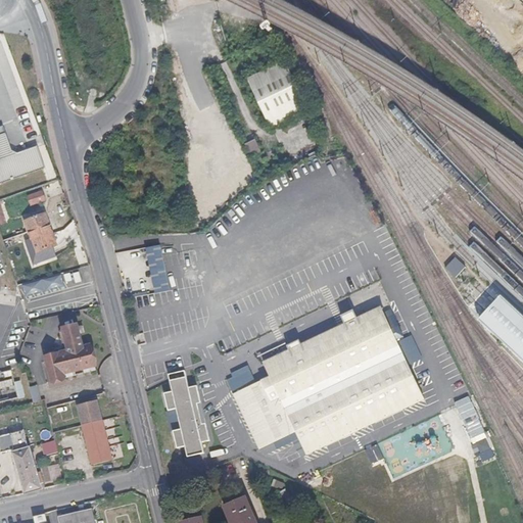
[(284,60),(247,79),(272,129),(310,110),(284,60)]
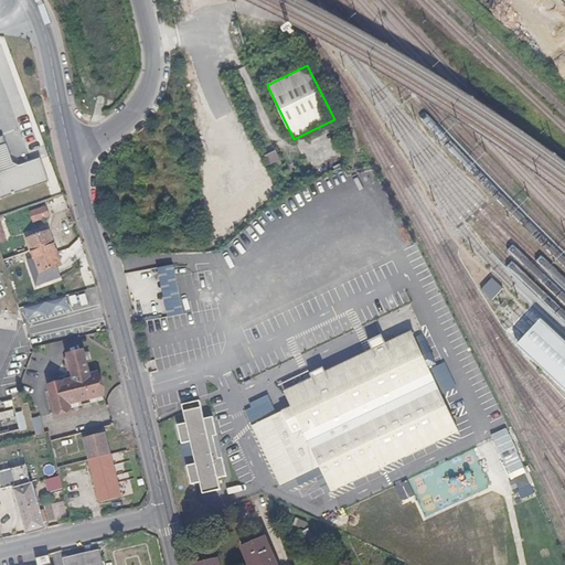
[(0,199),(50,181),(41,158),(20,166),(13,162),(3,136),(0,137),(0,199)]
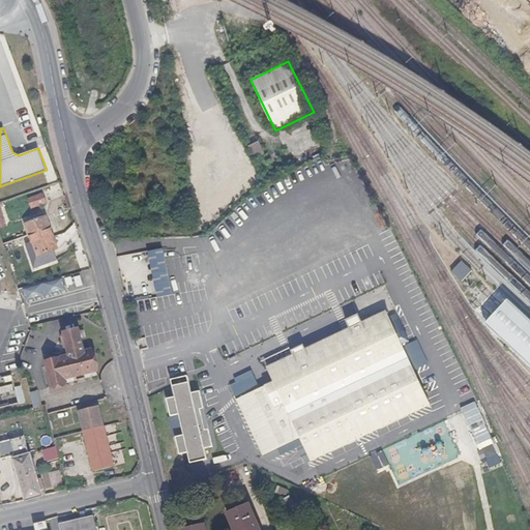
[(260,141),(248,146),(255,158),(265,153),(260,141)]
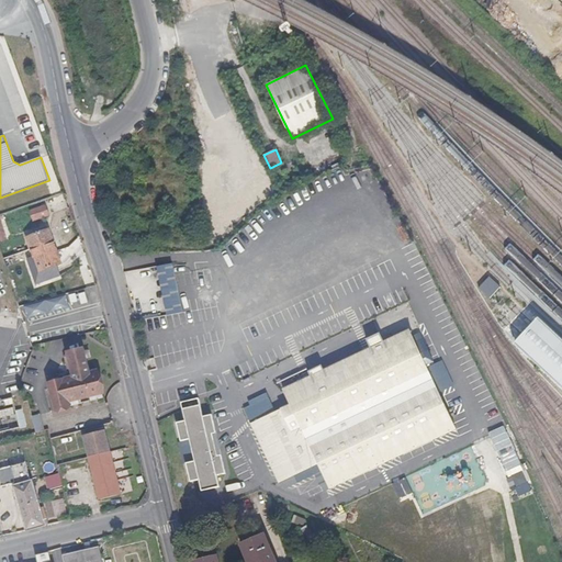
[(49,215),(45,205),(30,211),(34,221),(49,215)]
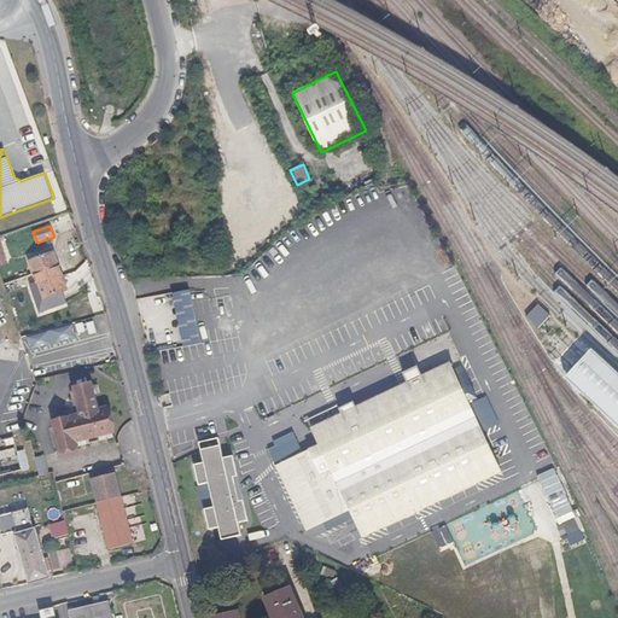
[(53,251),(29,260),(34,272),(34,274),(46,270),(51,280),(62,275),(53,251)]
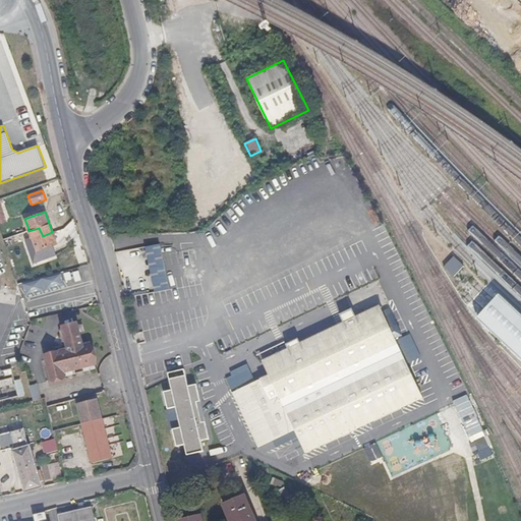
[(13,236),(22,232),(20,226),(1,232),(4,239),(13,236)]
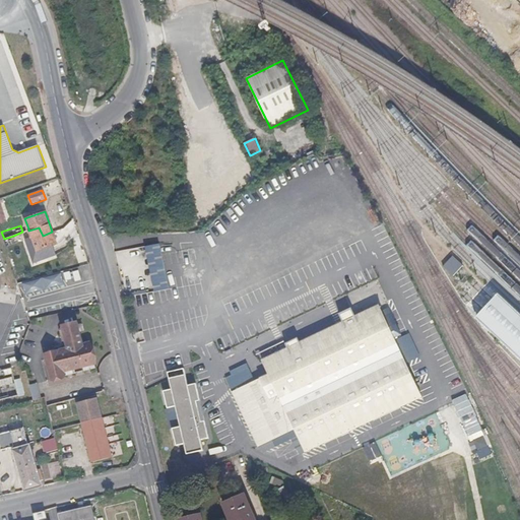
[(31,259),(38,257),(40,262),(57,255),(53,246),(57,244),(52,232),(43,236),(39,228),(28,231),(31,237),(24,240),(31,259)]
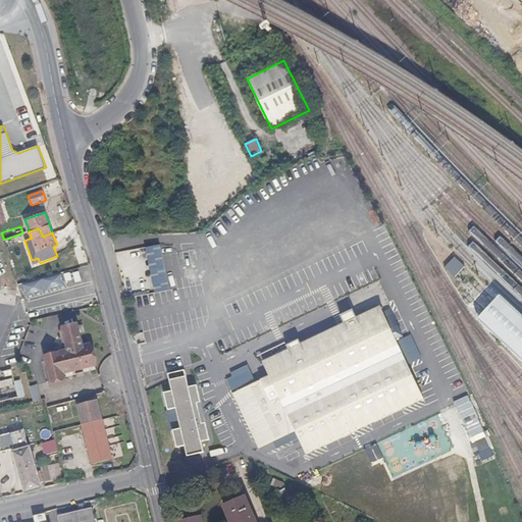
[(16,244),(24,241),(22,232),(13,237),(16,244)]
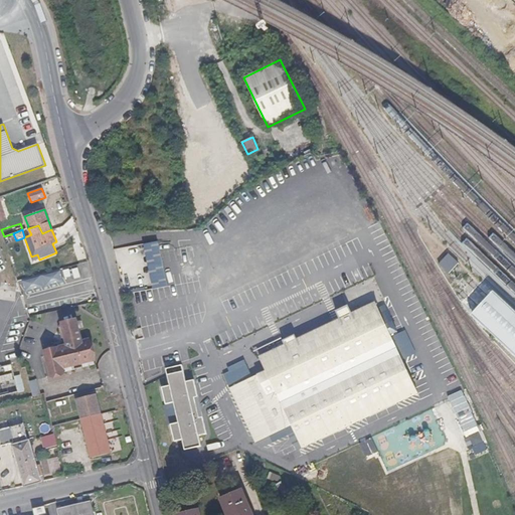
[(161,242),(146,243),(151,286),(166,284),(161,242)]
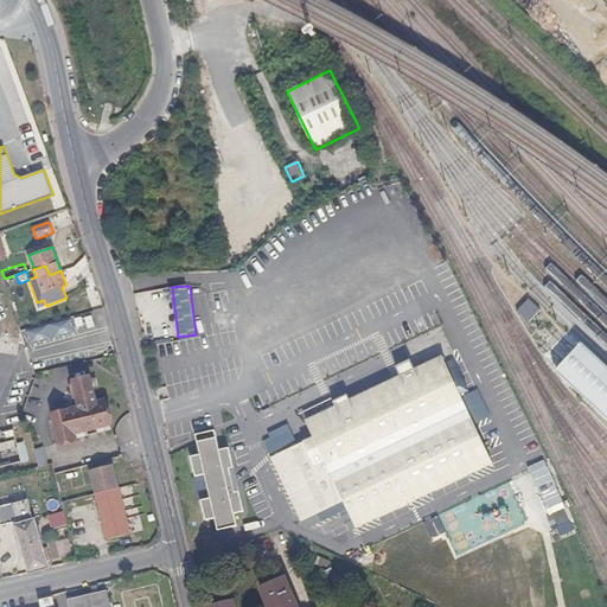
[(272,458),(302,521),(345,500),(358,528),(493,464),(442,356),(307,421),(314,438),(272,458)]
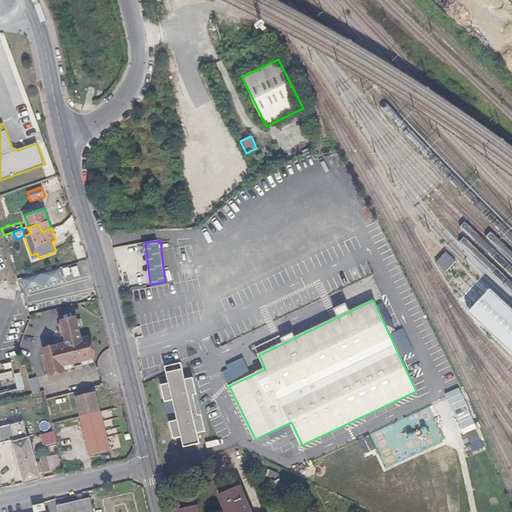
[(95,358),(89,337),(82,339),(77,317),(62,320),(68,344),(46,349),(52,374),(64,370),(63,366),(95,358)]
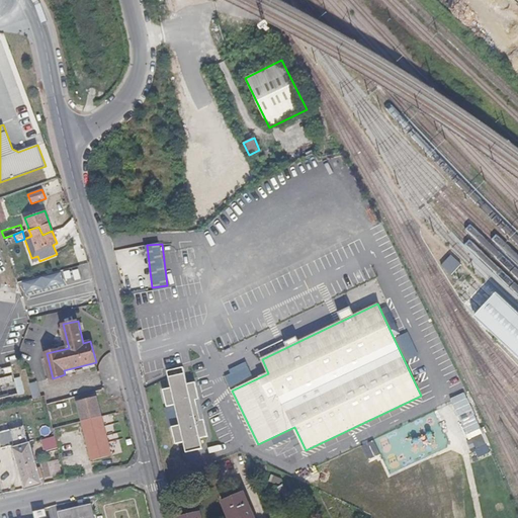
[(201,438),(208,436),(195,382),(187,384),(183,368),(167,372),(171,389),(163,391),(167,408),(175,406),(180,426),(172,428),(176,444),(184,442),(187,453),(203,449),(201,438)]
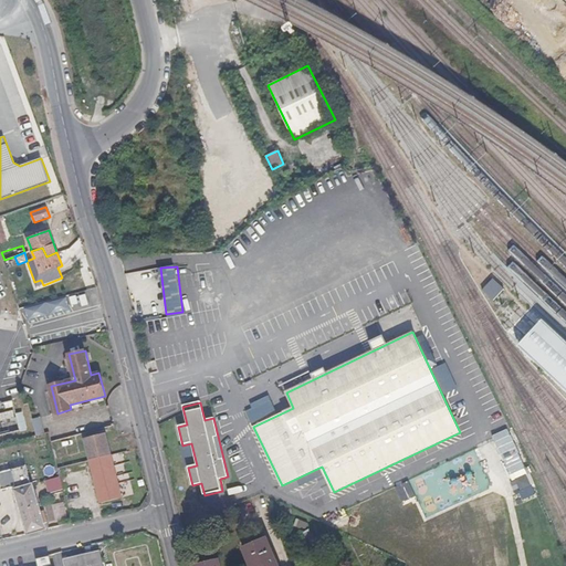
[(20,431),(27,430),(23,412),(17,413),(20,431)]
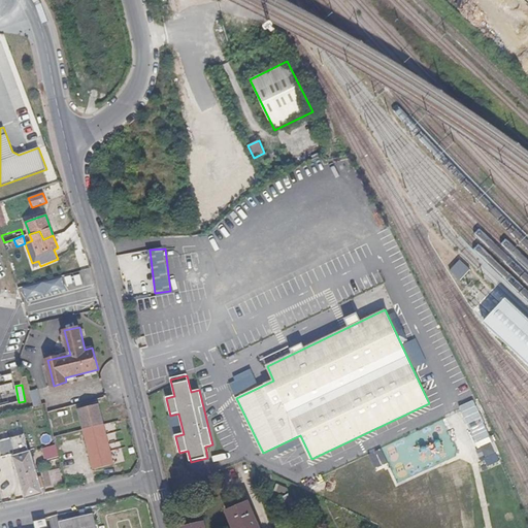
[(33,405),(41,404),(38,389),(30,391),(33,405)]
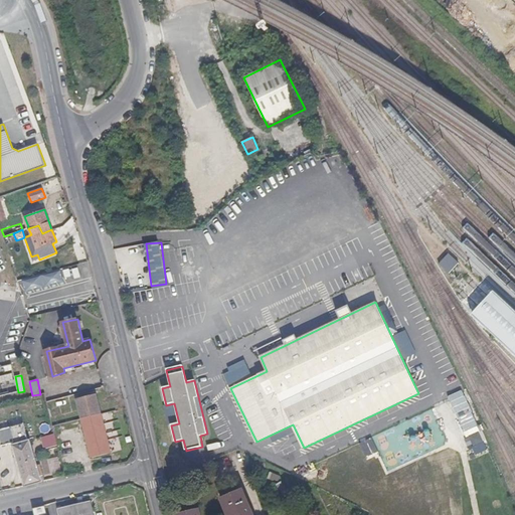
[(461,383),(449,389),(452,396),(464,390),(461,383)]
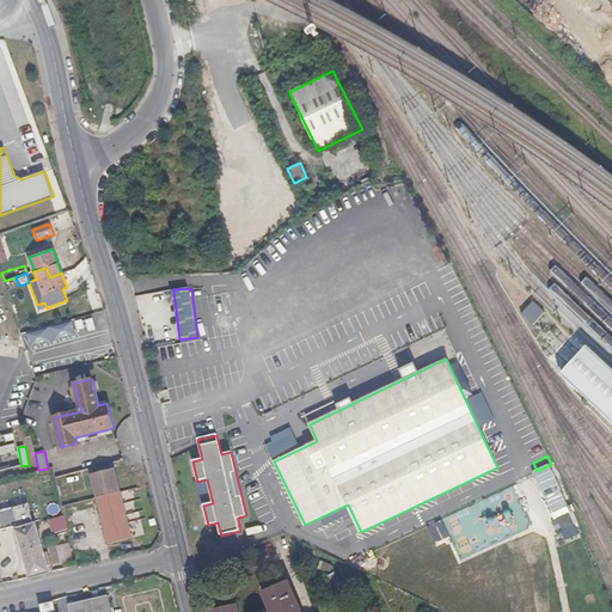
[(93,475),(98,496),(120,491),(114,470),(93,475)]
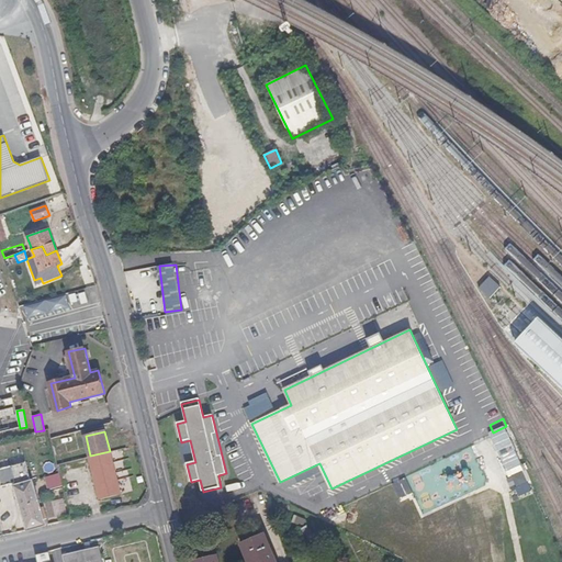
[(528,484),(510,431),(495,437),(512,490),(528,484)]
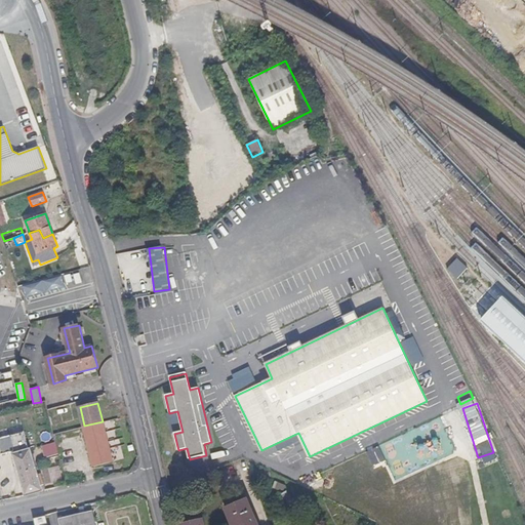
[(0,410),(0,451),(10,449),(1,410),(0,410)]
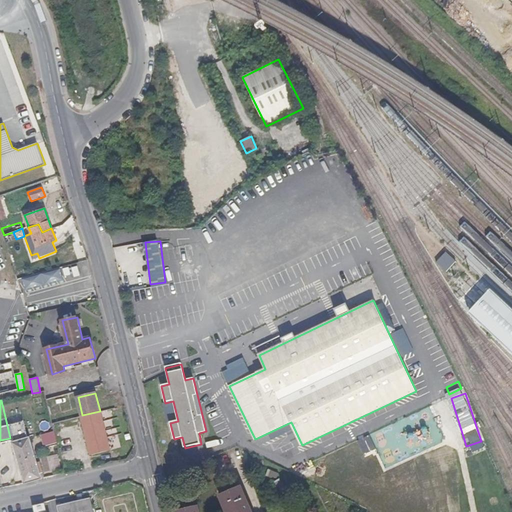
[(100,411),(82,415),(90,443),(107,439),(100,411)]
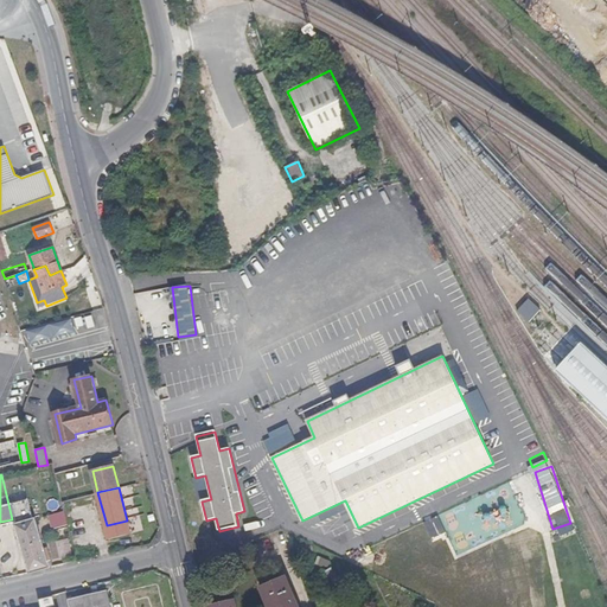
[(66,512),(49,513),(50,529),(68,526),(66,512)]
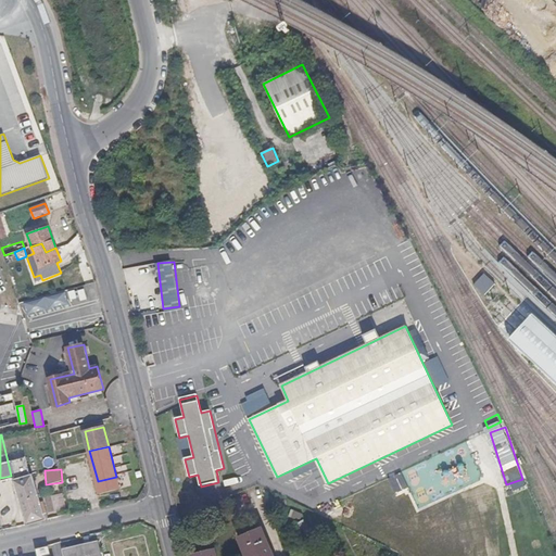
[(388,480),(394,497),(409,491),(403,474),(388,480)]
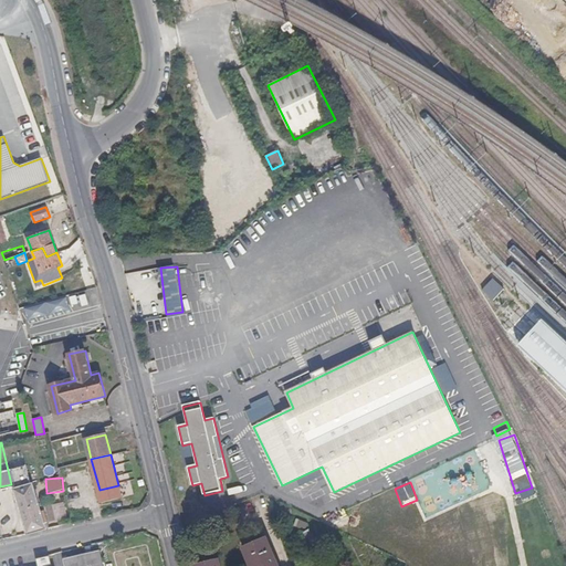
[(35,531),(45,528),(32,484),(16,490),(28,533),(35,531)]
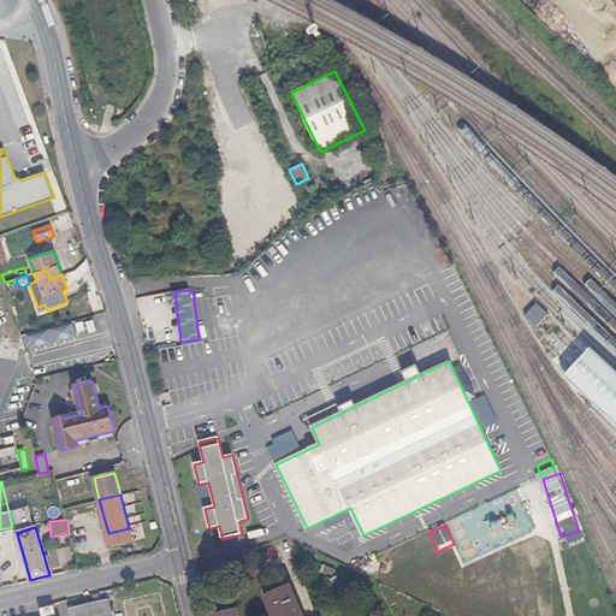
[(129,528),(108,533),(111,546),(131,542),(129,528)]
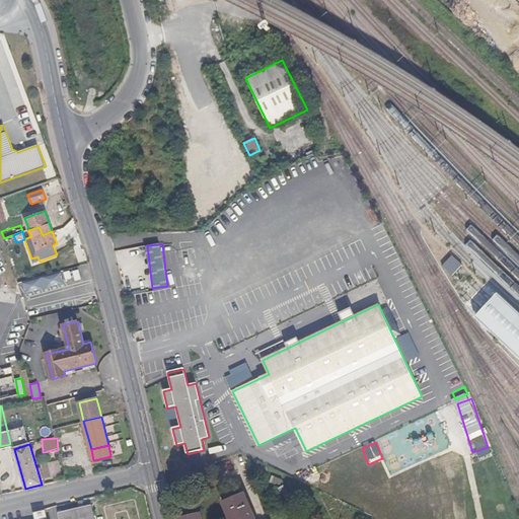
[(359,452),(347,456),(349,462),(361,458),(359,452)]
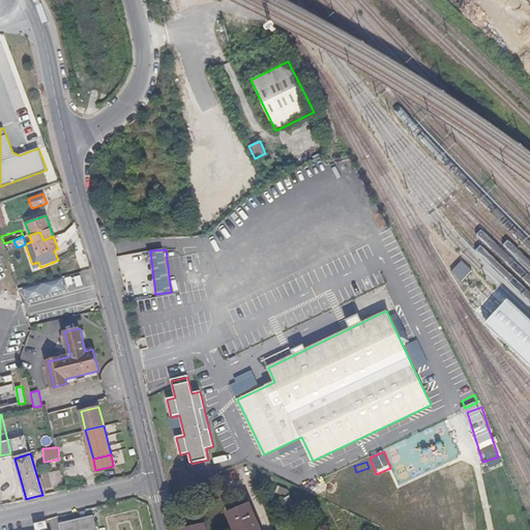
[(45,490),(52,489),(51,478),(59,477),(59,472),(42,474),(45,490)]
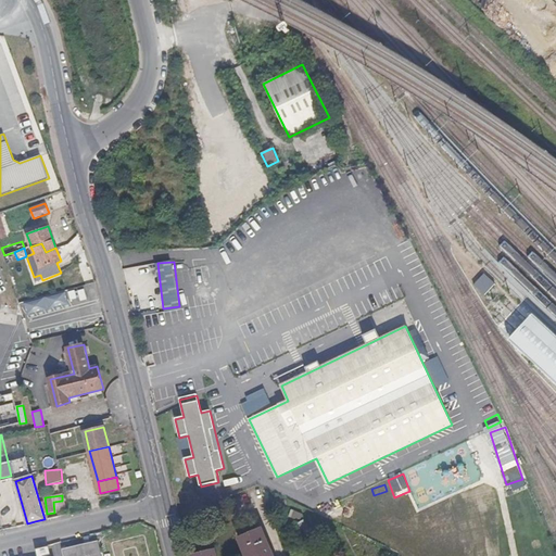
[(274,555),(263,528),(239,538),(245,555),(274,555)]
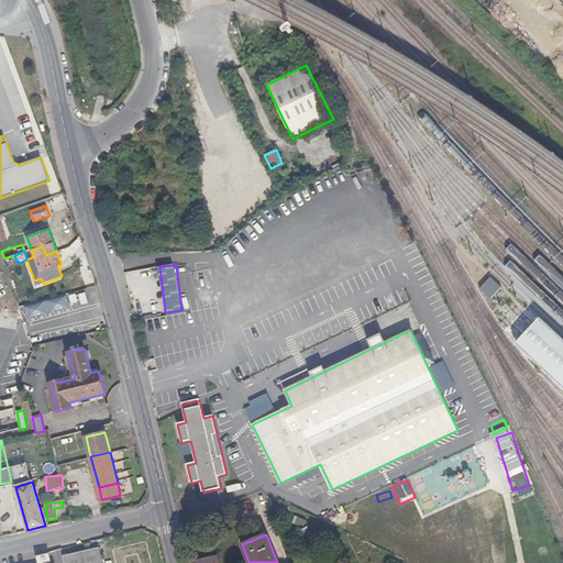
[(102,562),(99,548),(64,555),(65,562),(102,562)]
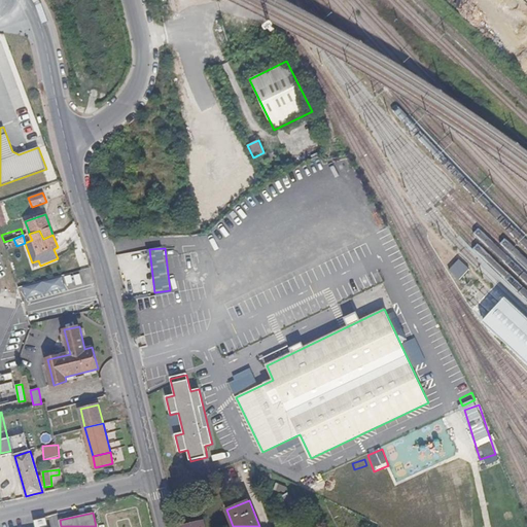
[(41,526),(48,525),(46,518),(35,520),(36,526),(41,526)]
